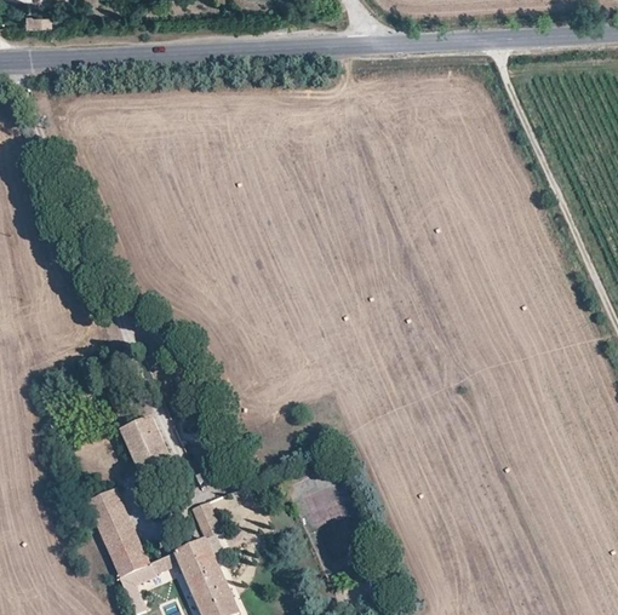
[(49,10),(23,11),(23,22),(49,22),(49,10)]
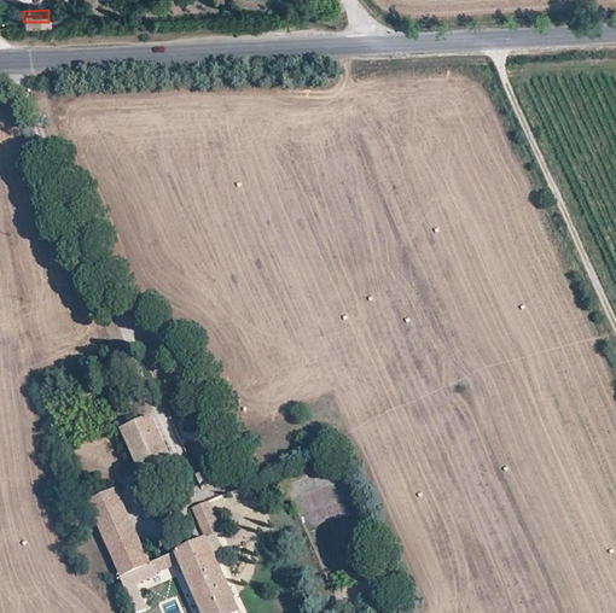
[(173,459),(184,455),(162,400),(151,404),(173,459)]
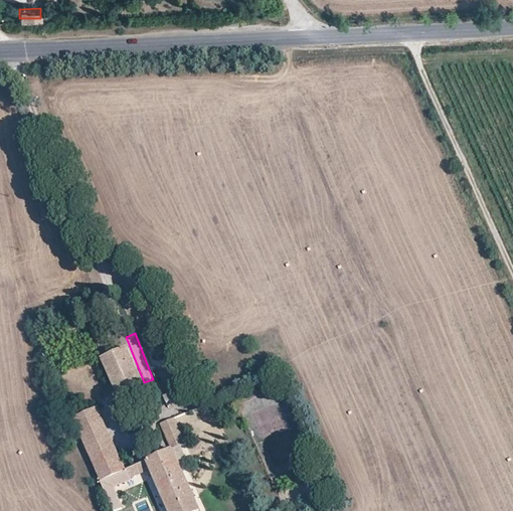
[(100,353),(113,382),(117,390),(118,390),(140,380),(124,342),(100,353)]
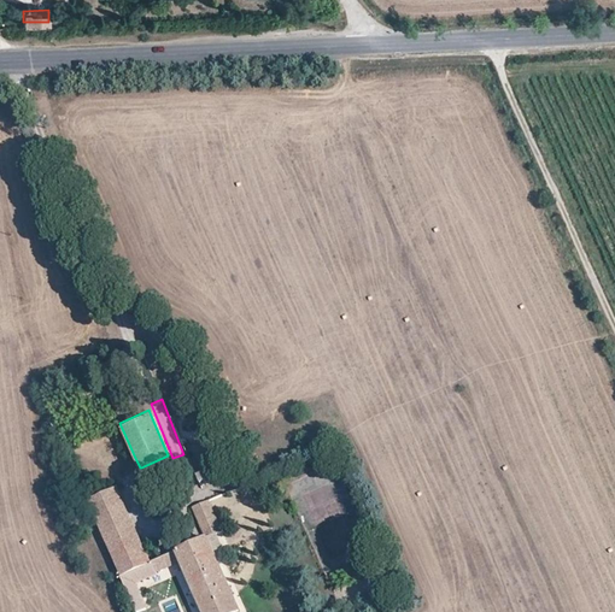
[(135,458),(113,468),(121,486),(145,476),(141,468),(140,468),(135,458)]
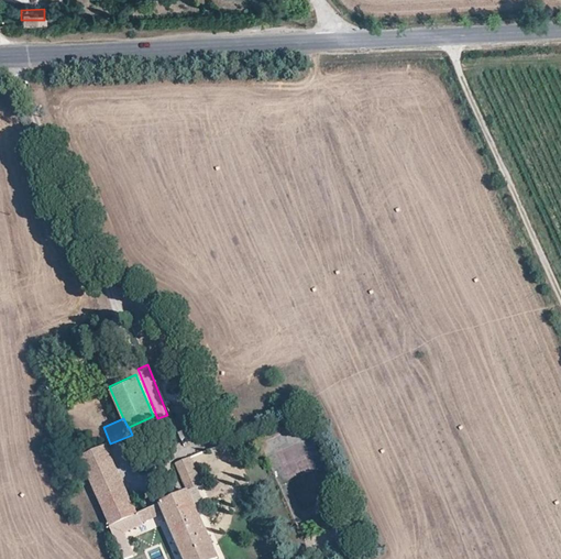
[(176,428),(182,439),(190,435),(185,424),(176,428)]
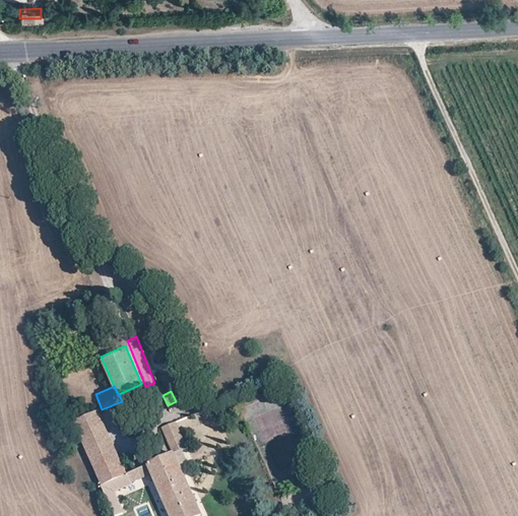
[(96,408),(72,420),(99,484),(109,479),(125,472),(96,408)]
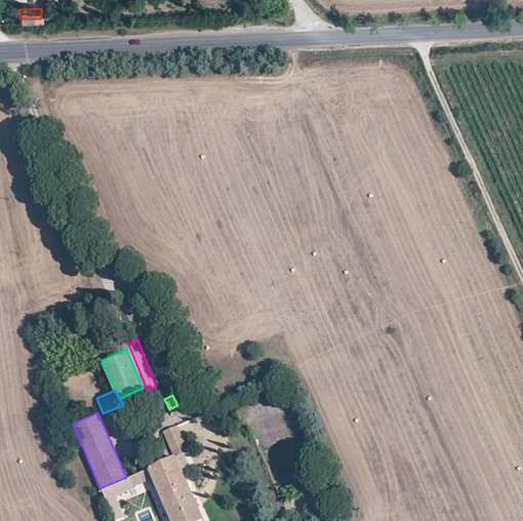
[(186,449),(174,423),(163,428),(172,456),(182,451),(186,449)]
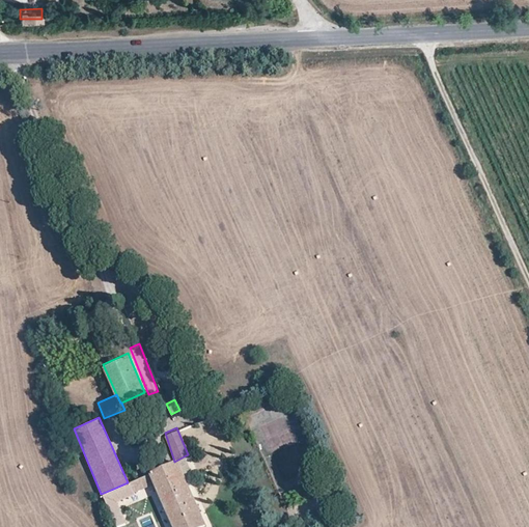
[(184,456),(174,462),(128,482),(131,490),(132,491),(154,482),(174,526),(195,526),(203,524),(182,472),(189,469),(184,456)]
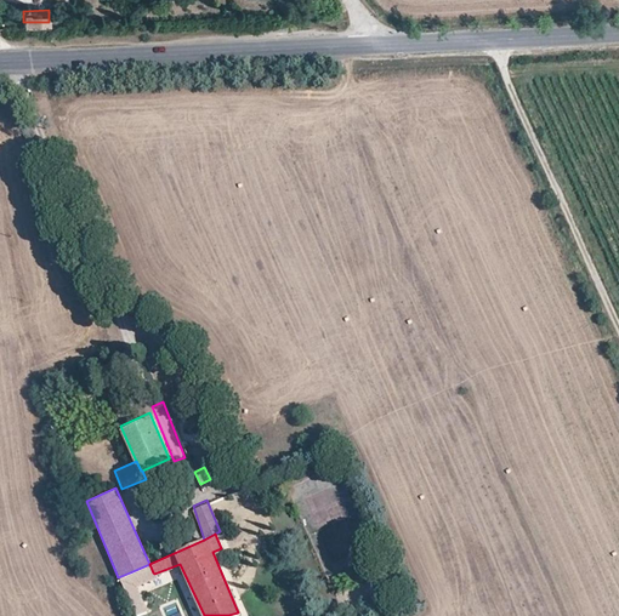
[(245,558),(237,576),(246,580),(255,562),(245,558)]
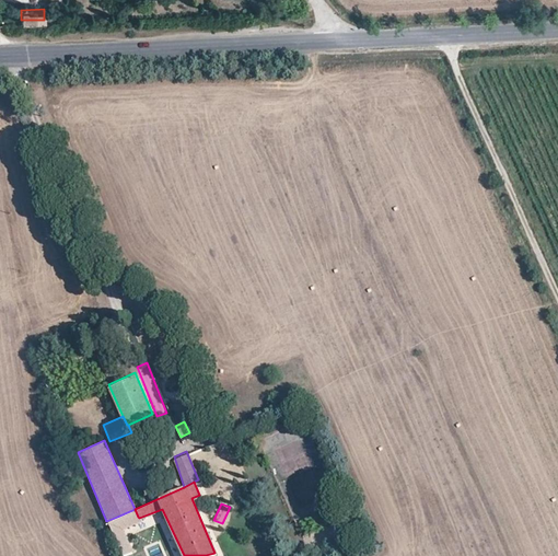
[(117,517),(120,524),(138,517),(135,509),(117,517)]
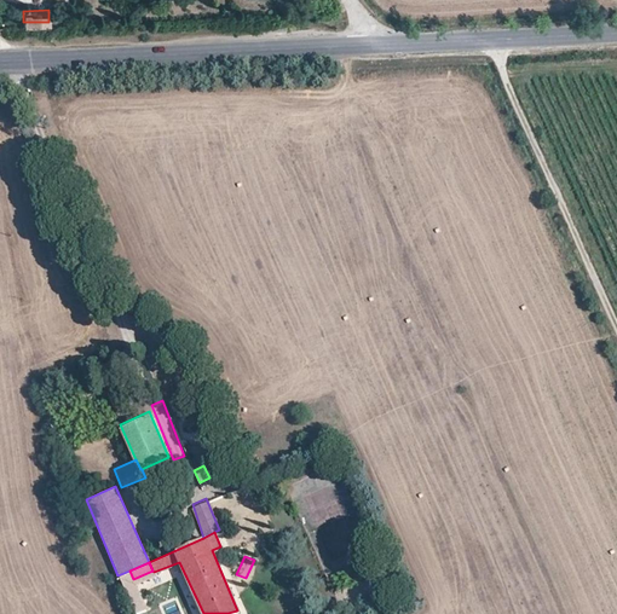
[(115,575),(132,612),(144,606),(133,579),(130,571),(117,575),(115,575)]
